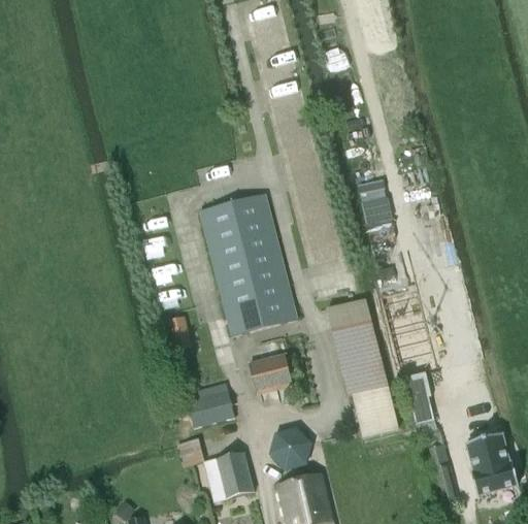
[(298,317),(265,191),(199,208),(232,333),(298,317)]
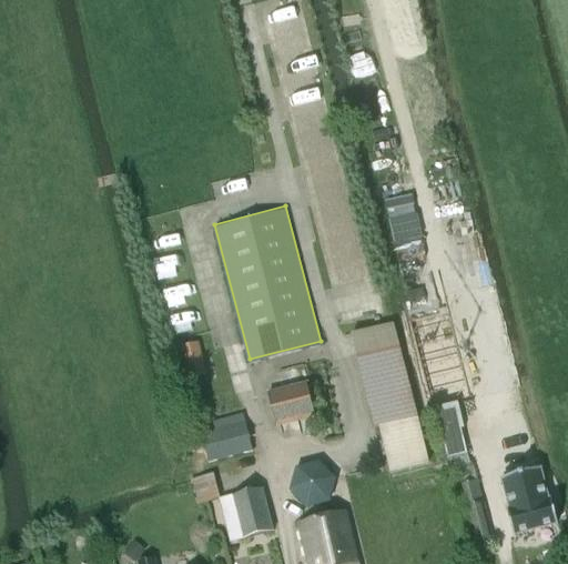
[(421,284),(406,289),(409,300),(423,296),(421,284)]
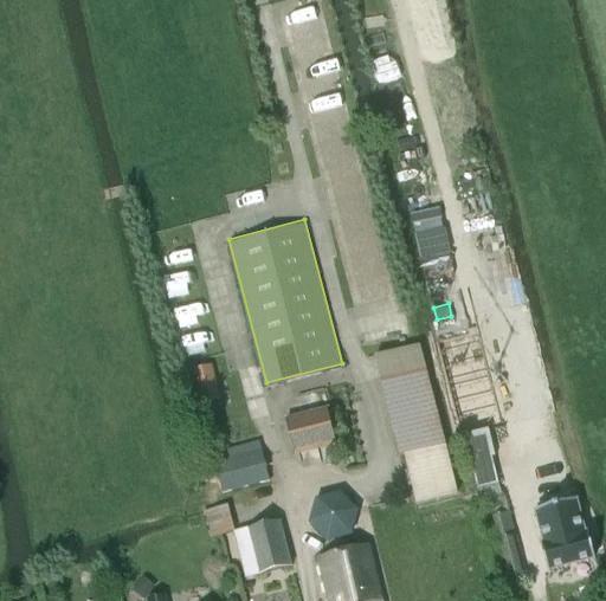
[(426,366),(419,342),(375,353),(382,377),(401,453),(407,451),(420,501),(458,491),(426,366)]
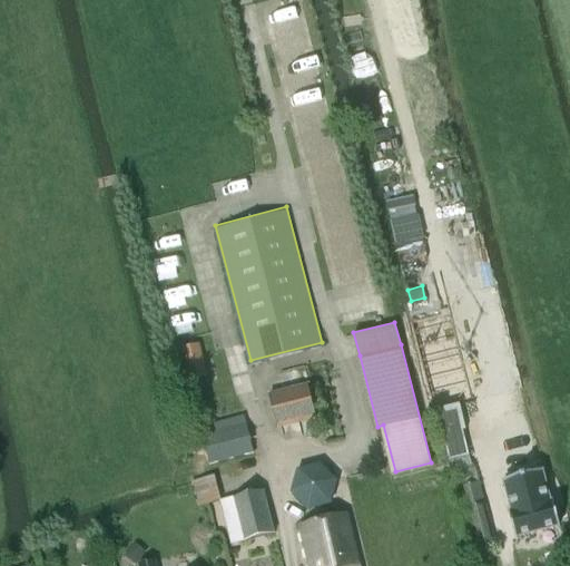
[(197,341),(183,345),(187,361),(202,357),(197,341)]
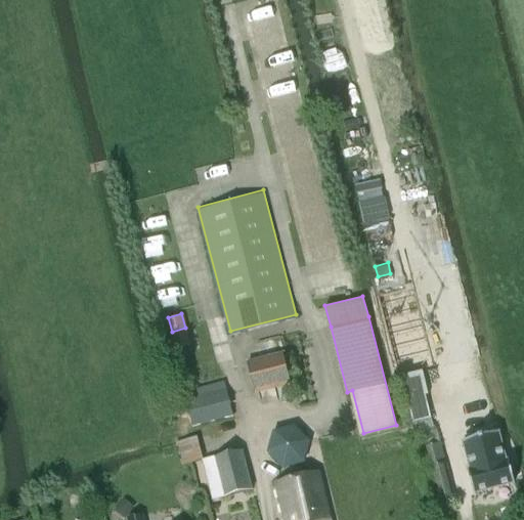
[(256,389),(291,380),(282,350),(248,359),(256,389)]
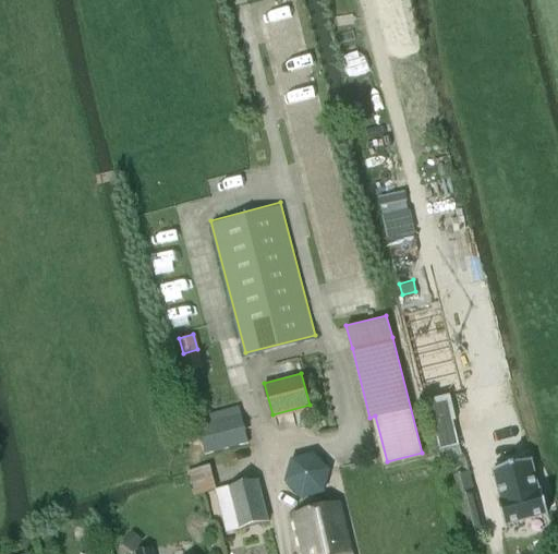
[(450,394),(425,399),(427,411),(432,435),(435,447),(457,442),(451,418),(456,417),(450,394)]
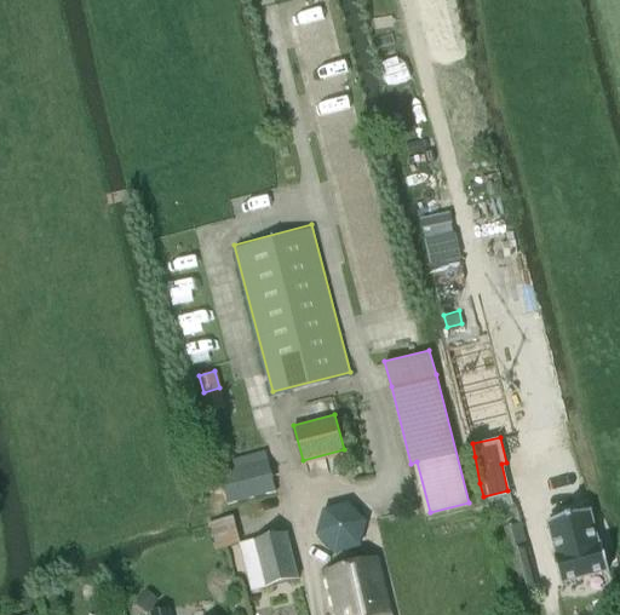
[(228,500),(276,488),(269,458),(219,470),(228,500)]
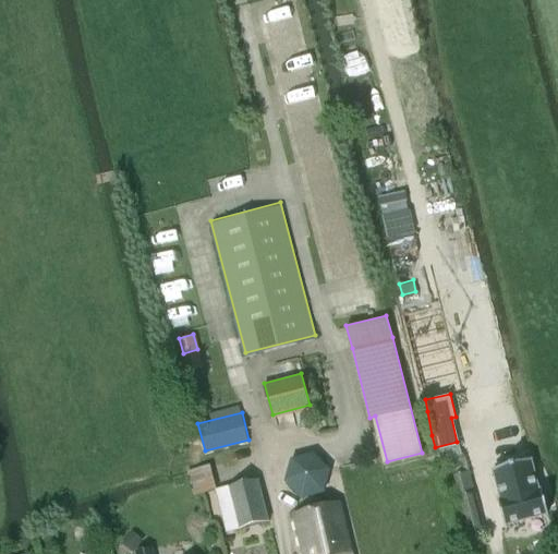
[(292,457),(287,480),(303,495),(325,490),(330,467),(314,452),(292,457)]
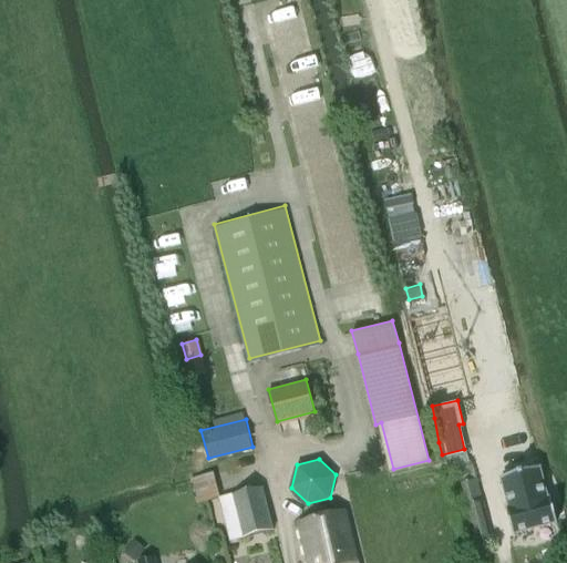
[(472,461),(453,467),(463,504),(465,503),(482,499),(472,461)]
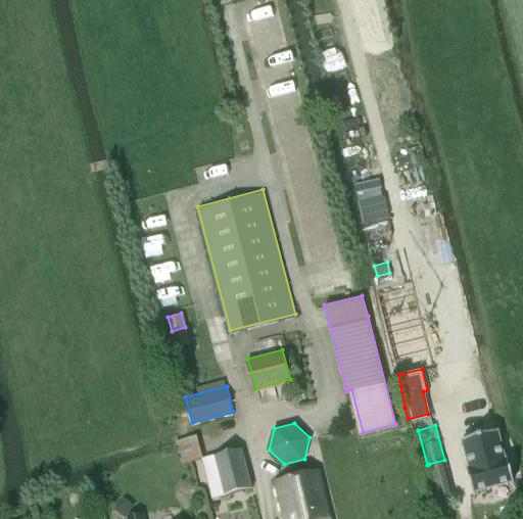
[(496,429),(463,438),(470,468),(467,469),(473,489),(513,479),(508,458),(505,459),(496,429)]
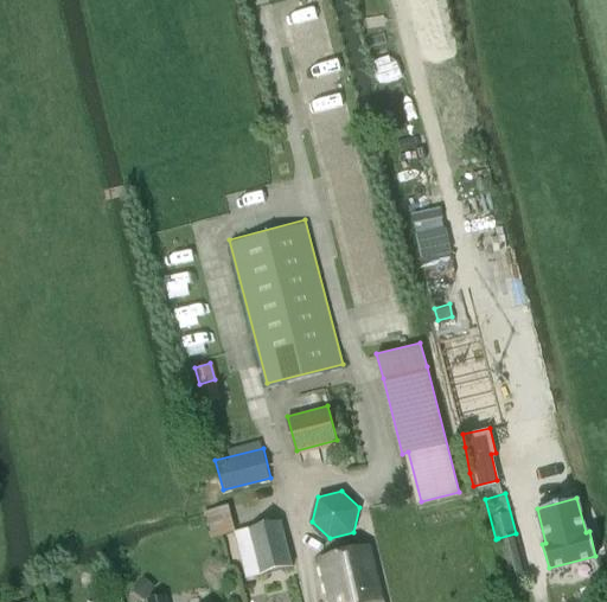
[(211,535),(236,527),(229,504),(205,510),(211,535)]
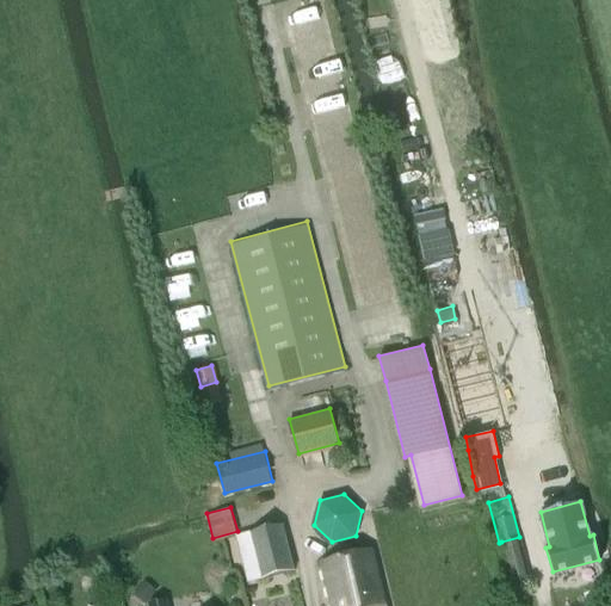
[(283,521),(236,533),(248,577),(294,566),(283,521)]
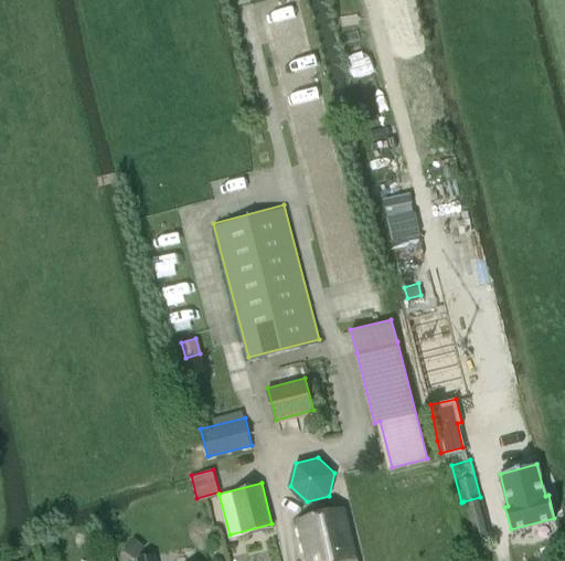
[(480,497),(464,501),(473,540),(491,536),(481,497),(480,497)]
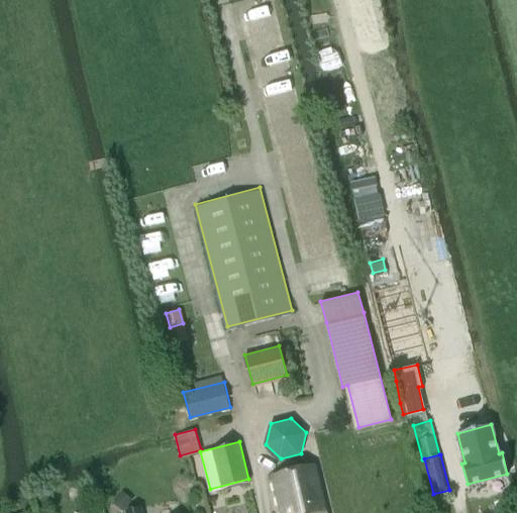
[(282,512),(326,512),(315,463),(273,473),(282,512)]
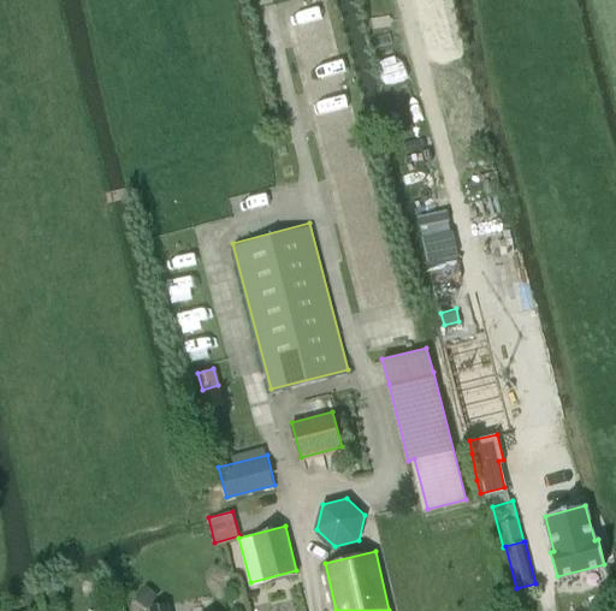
[(147,583),(136,597),(147,606),(158,593),(147,583)]
